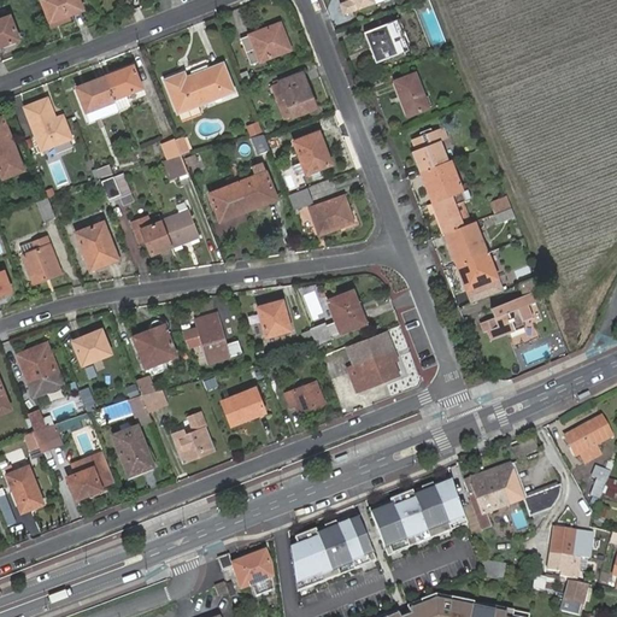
[(41,0),(50,22),(83,9),(80,0),(41,0)]
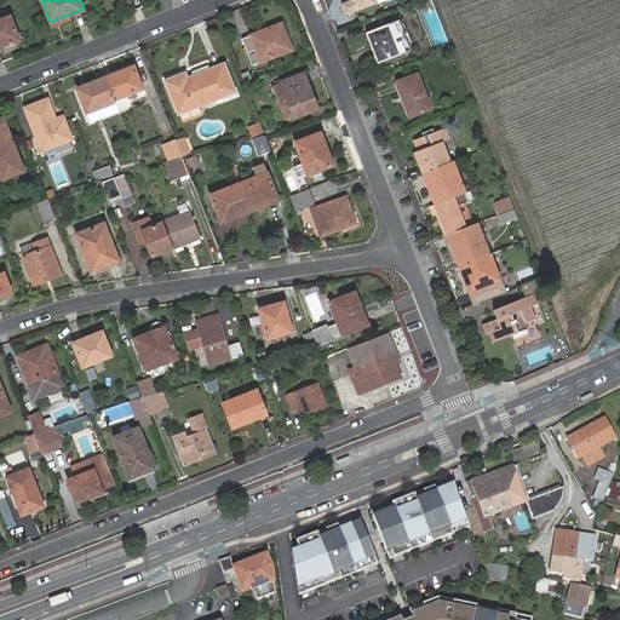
[(349,0),(344,0),(349,12),(354,11),(349,0)]
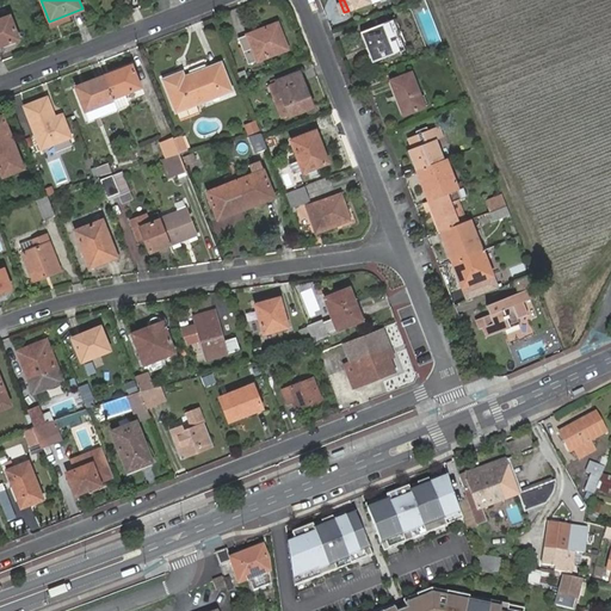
[(344,0),(349,11),(376,0),(344,0)]
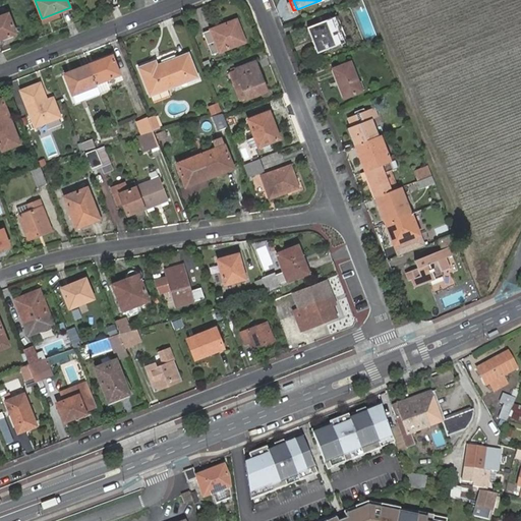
[(359,14),(367,38),(374,36),(366,11),(359,14)]
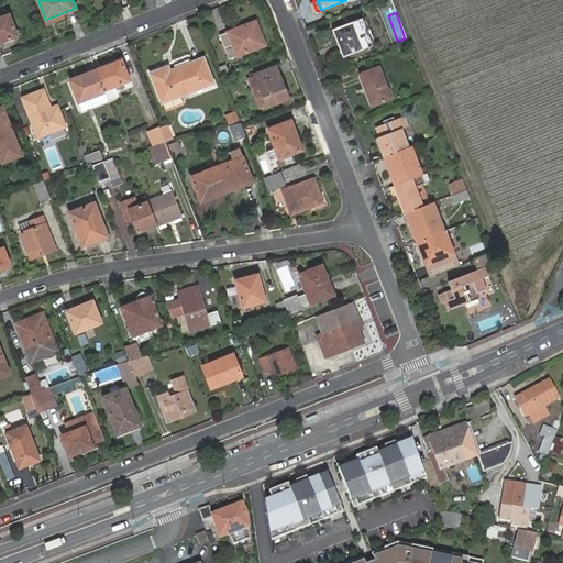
[(0,19),(0,43),(19,36),(10,15),(0,19)]
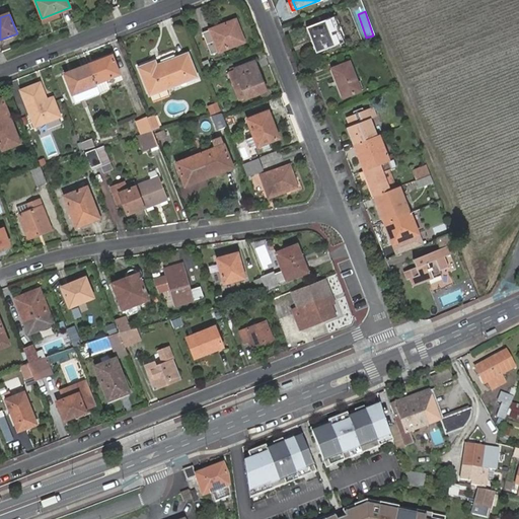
[(342,14),(339,15),(348,42),(352,41),(342,14)]
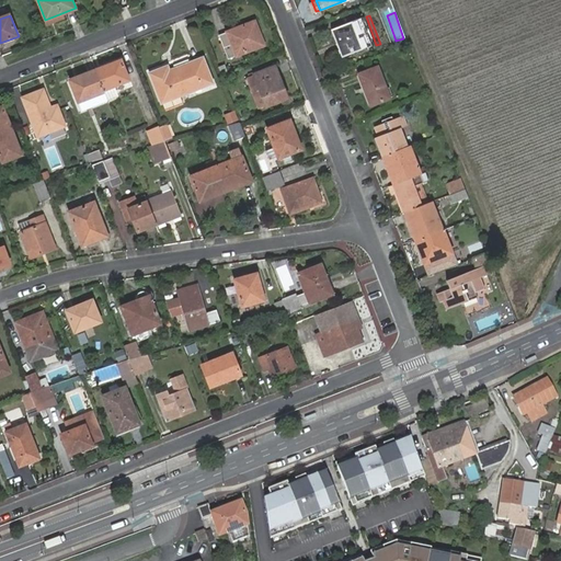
[(376,45),(366,16),(335,27),(345,56),(376,45)]
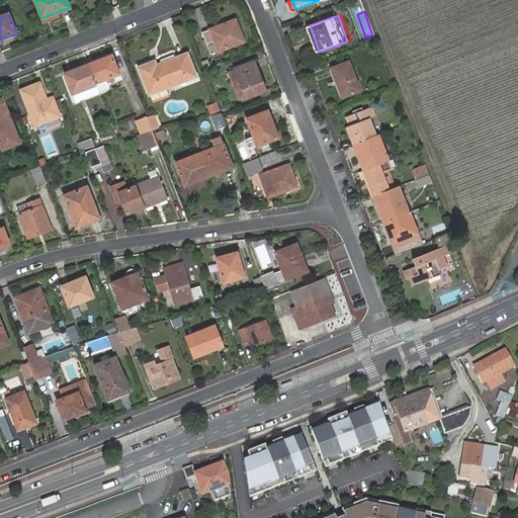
[(237,28),(240,26),(237,17),(203,29),(212,53),(242,40),(237,28)]
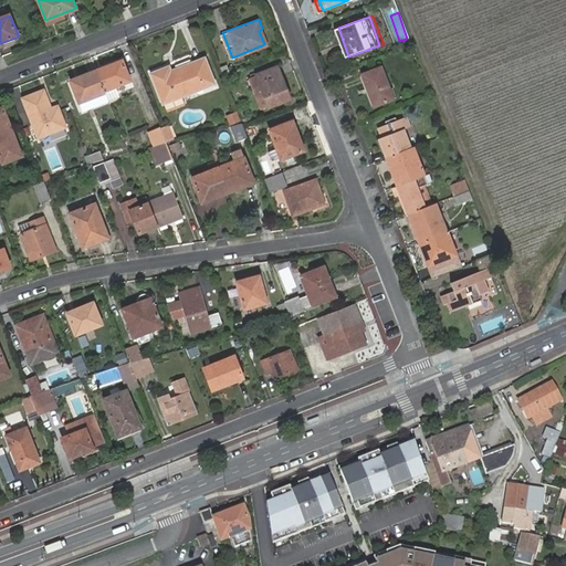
[(121,56),(66,79),(76,103),(130,81),(121,56)]
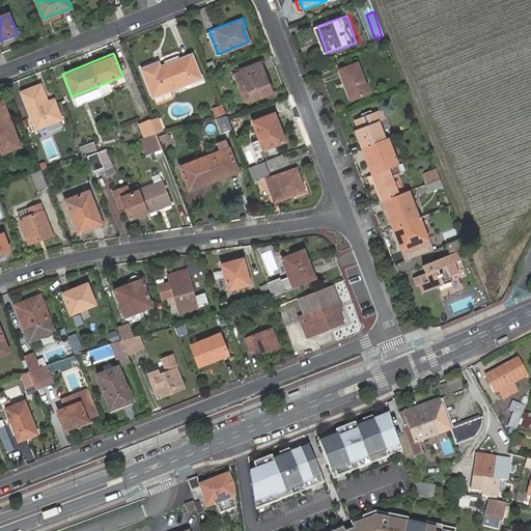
[(169,64),(177,88),(201,79),(193,56),(169,64)]
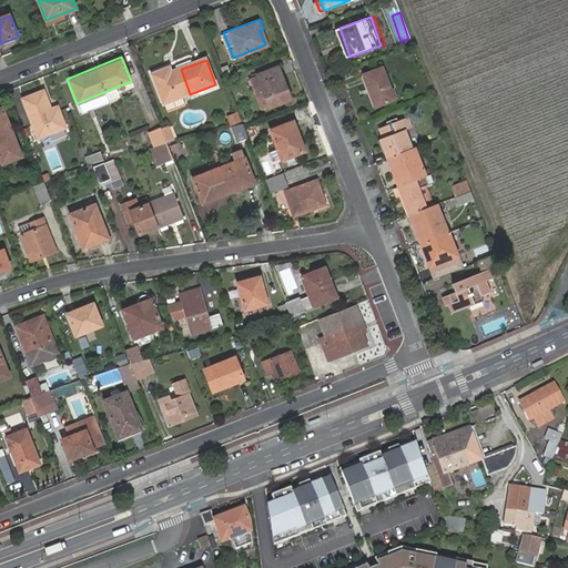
[(152,74),(163,103),(165,103),(169,111),(186,104),(183,97),(190,94),(181,69),(172,72),(170,68),(152,74)]
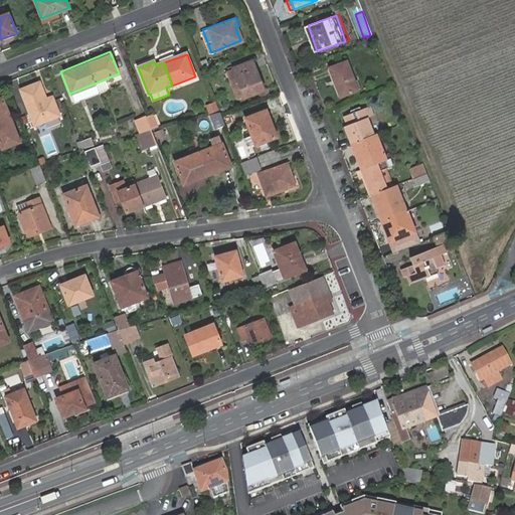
[(238,78),(245,98),(266,91),(254,62),(229,72),(233,81),(238,78)]
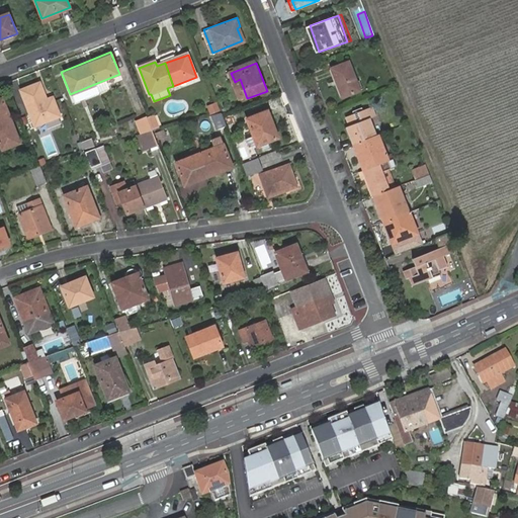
[(333,69),(343,97),(360,91),(350,63),(333,69)]
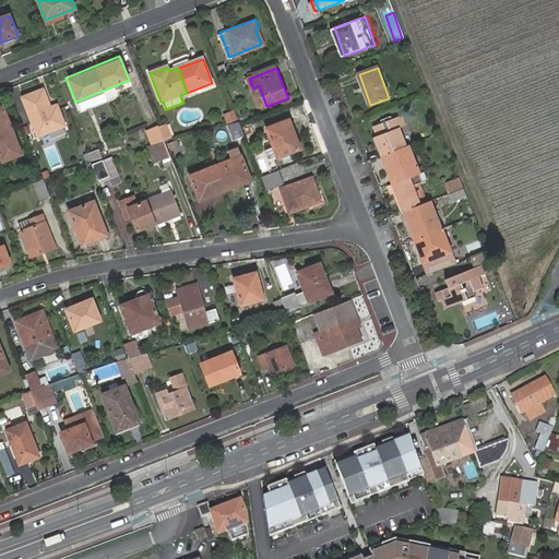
[(261,108),(266,106),(259,85),(253,88),(261,108)]
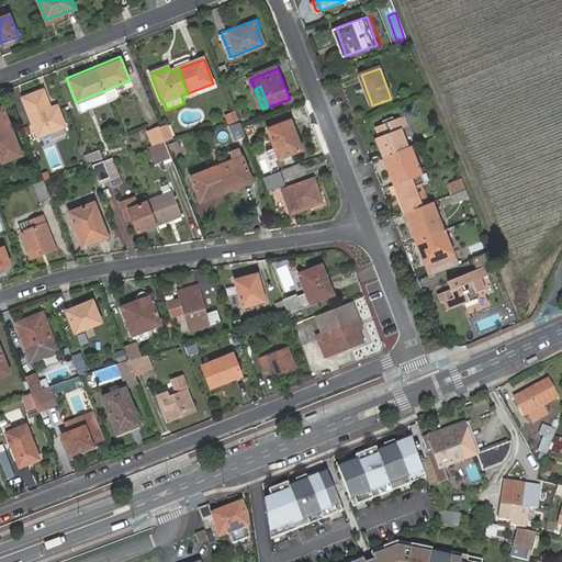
[(49,110),(43,91),(23,100),(37,137),(64,126),(56,108),(49,110)]
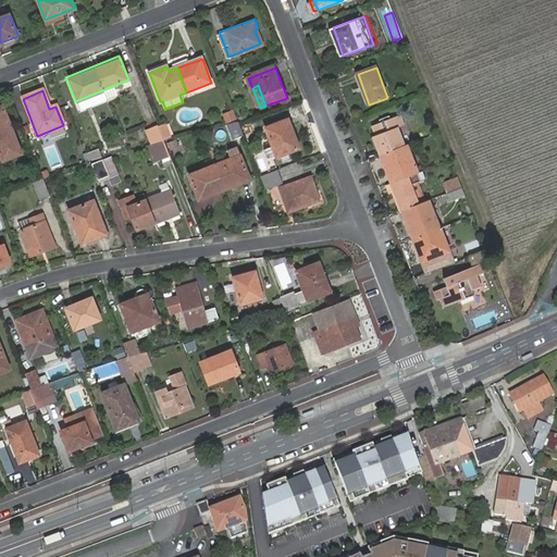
[(0,162),(20,155),(0,103),(0,162)]
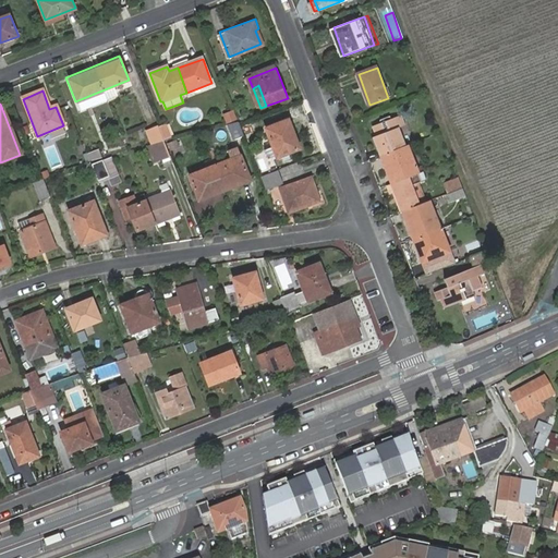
[(235,120),(232,110),(221,113),(225,124),(235,120)]
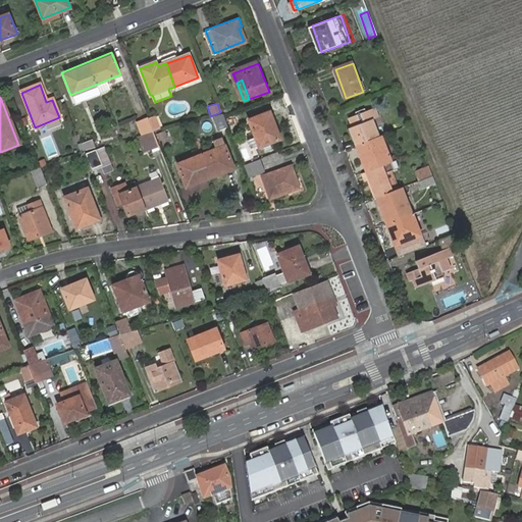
[(357,143),(358,146),(380,138),(374,121),(379,119),(375,109),(367,112),(362,114),(363,117),(360,118),(359,115),(358,116),(350,118),(353,127),(352,128),(352,129),(357,143)]
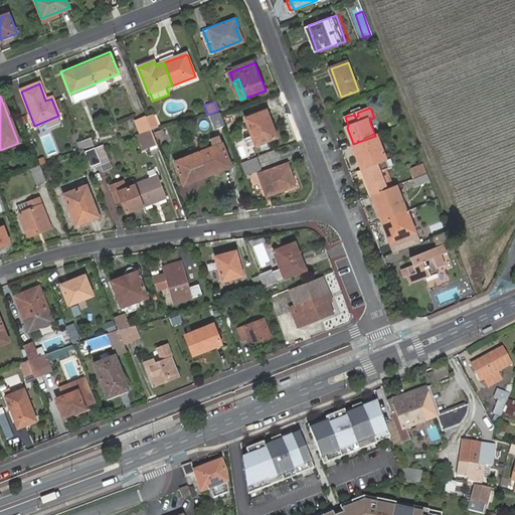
[(357,113),(362,111),(361,109),(352,112),(353,115),(354,114),(355,117),(358,116),(357,113)]
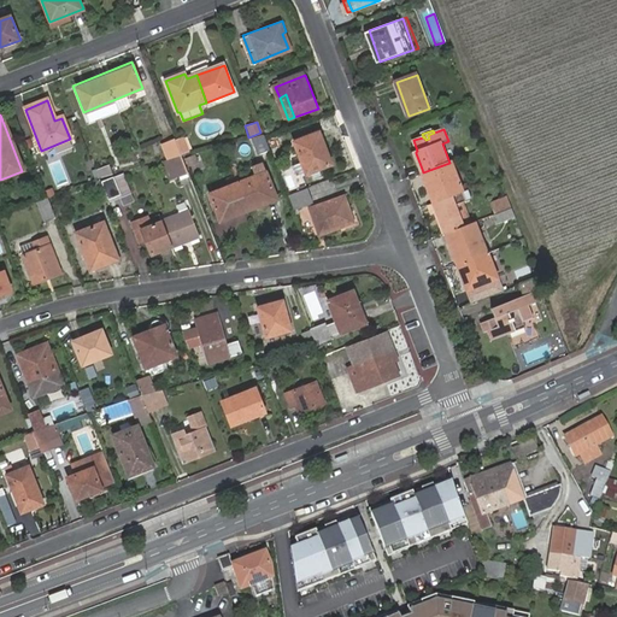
[(266,150),(260,133),(248,137),(254,153),(266,150)]
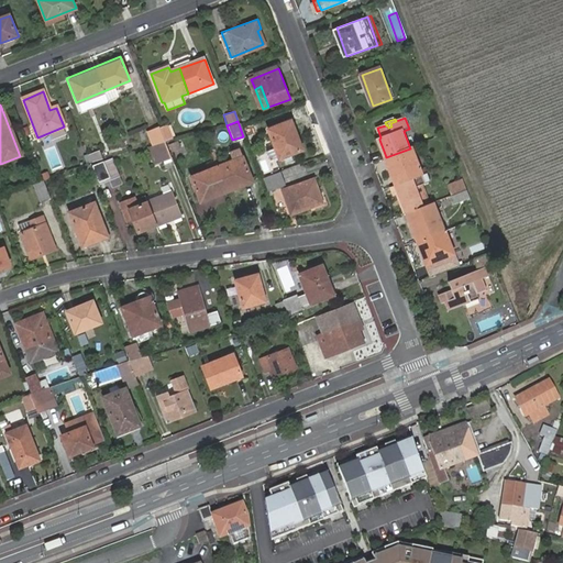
[(272,132),(278,151),(282,159),(283,161),(302,153),(296,138),(299,135),(295,123),(272,132)]
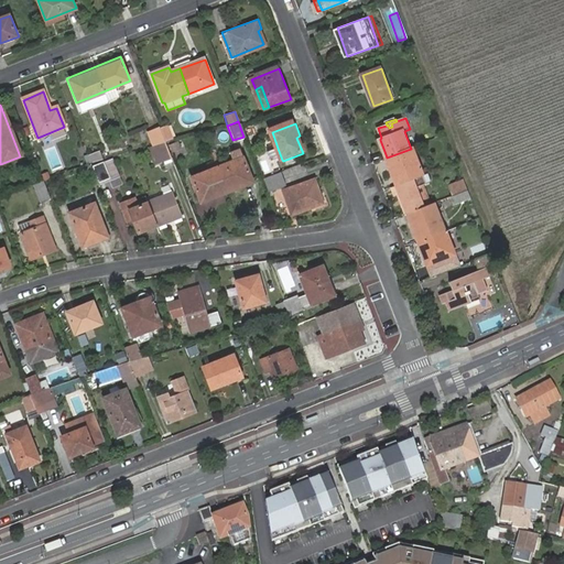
[(167,127),(161,129),(165,141),(171,139),(167,127)]
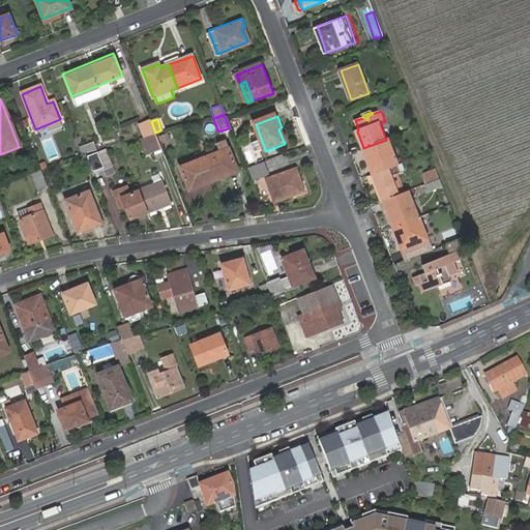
[(151,121),(140,124),(145,138),(147,137),(156,135),(155,133),(151,121)]
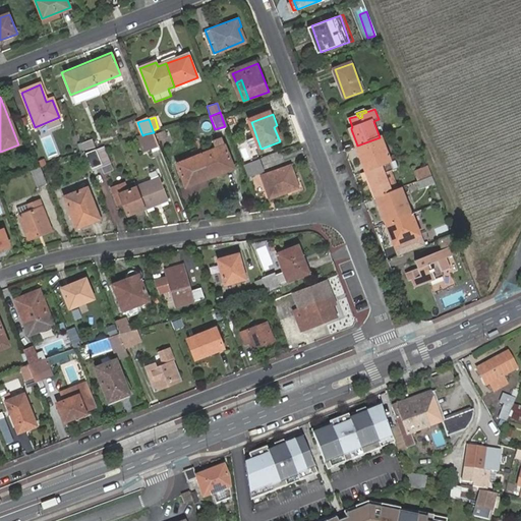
[(283,140),(277,125),(274,127),(280,141),(283,140)]
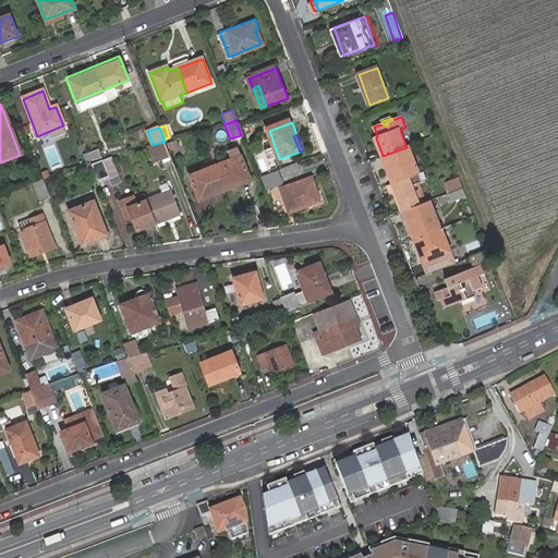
[(170,156),(179,152),(173,140),(165,143),(170,156)]
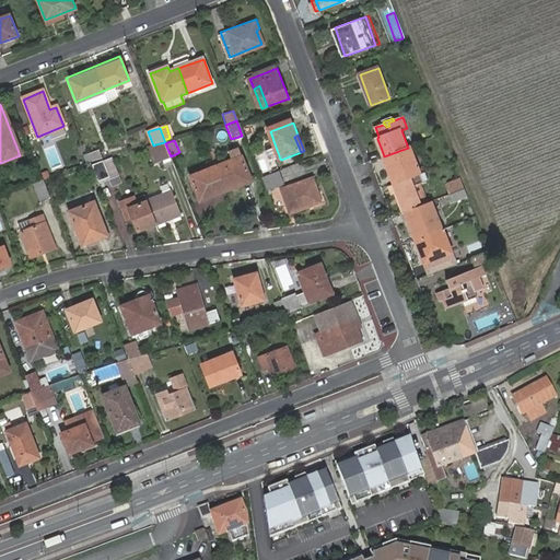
[(165,143),(165,142),(155,144),(161,161),(171,158),(171,156),(165,143)]
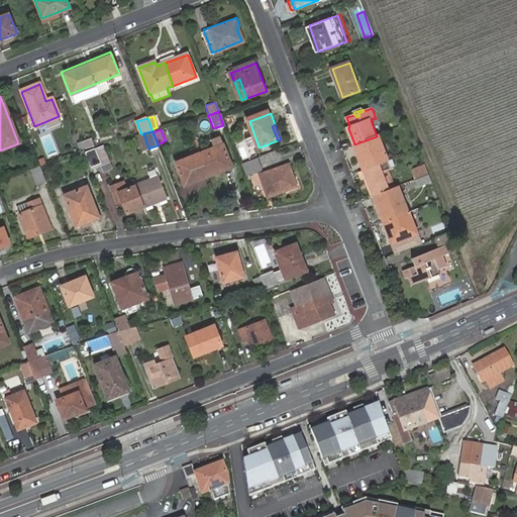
[(366,172),(389,163),(379,135),(377,136),(354,144),(366,172)]
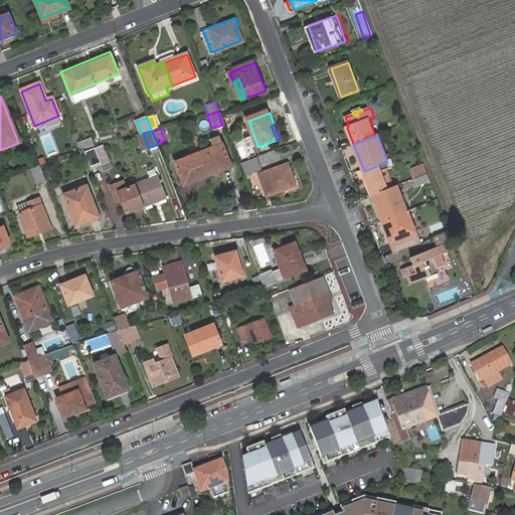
[(90,137),(76,142),(78,149),(93,144),(90,137)]
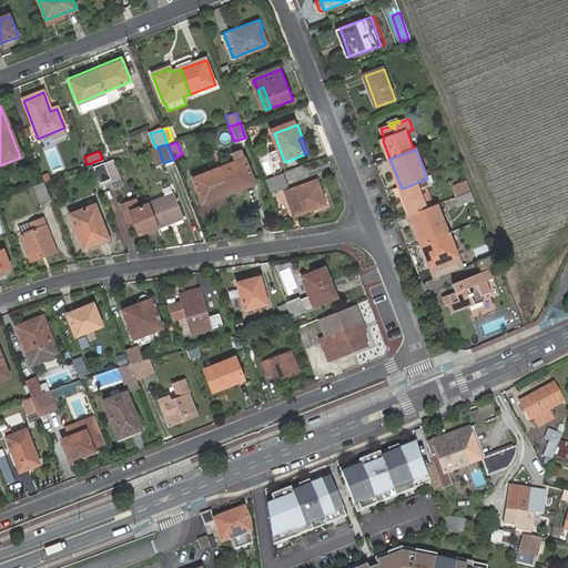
[(236,164),(220,170),(227,190),(243,183),(244,189),(255,184),(243,151),(233,154),(236,164)]
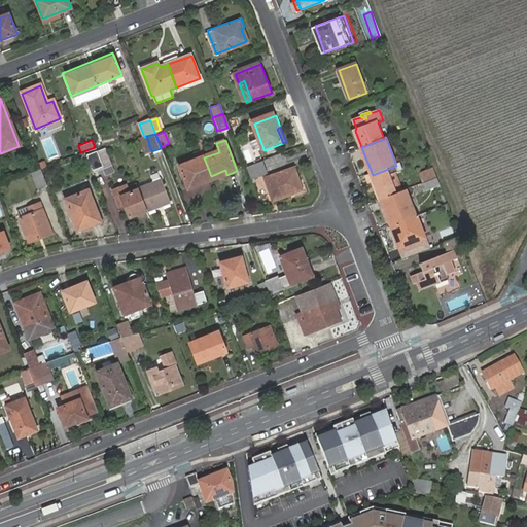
[(264,149),(260,141),(251,144),(254,152),(264,149)]
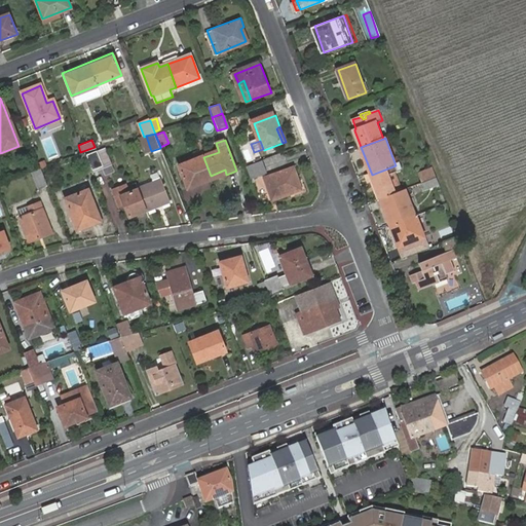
[(85,153),(92,172),(102,168),(104,175),(113,171),(104,146),(85,153)]
